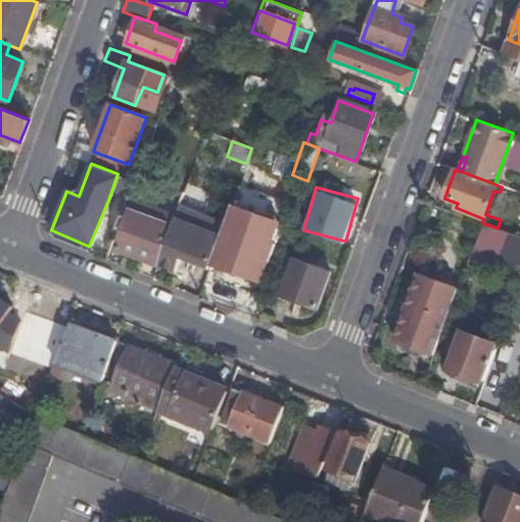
[(116,250),(156,265),(174,217),(127,199),(115,229),(124,231),(116,250)]
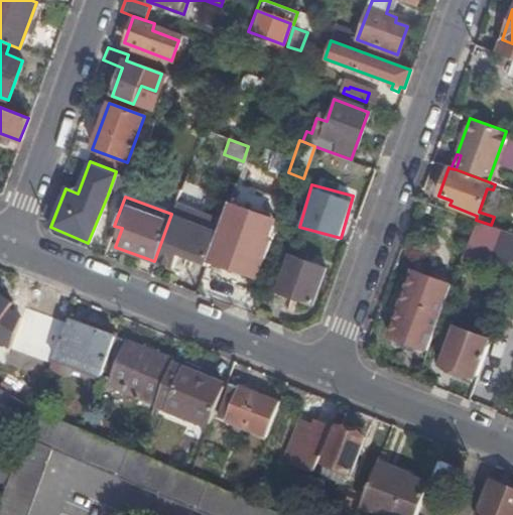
[(220,223),(207,259),(257,277),(271,239),(269,238),(276,220),(228,202),(220,223)]
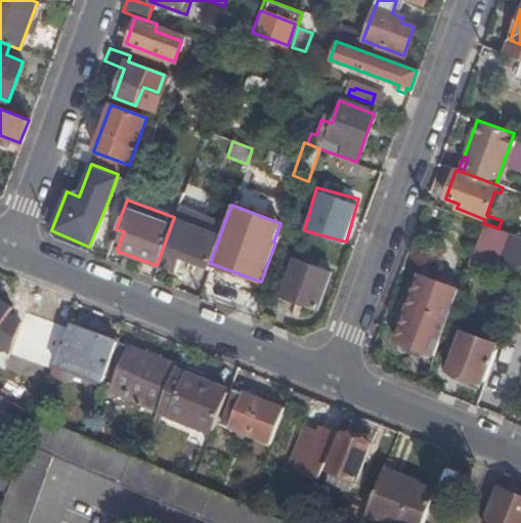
[(181,253),(210,264),(210,263),(223,226),(177,209),(174,217),(157,265),(174,271),(178,261),(181,253)]
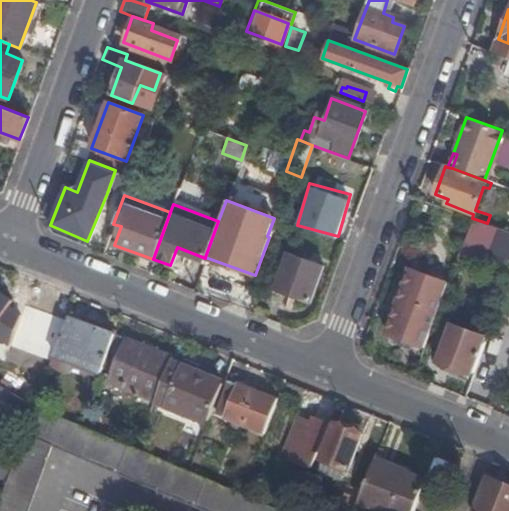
[(508,231),(497,227),(489,250),(506,257),(508,248),(508,231)]
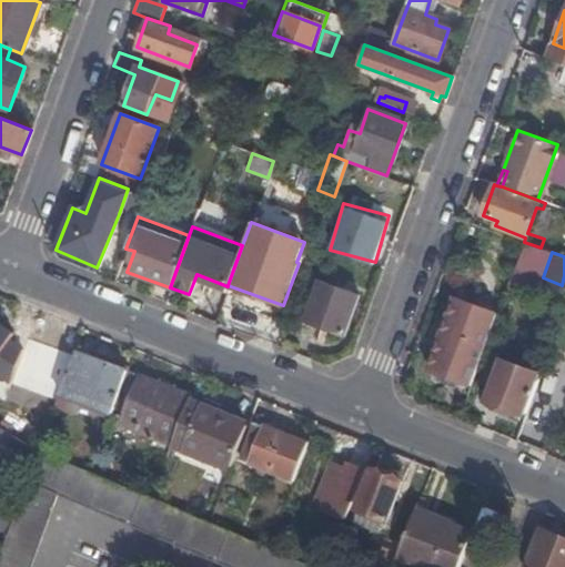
[(514,266),(508,281),(532,291),(538,276),(514,266)]
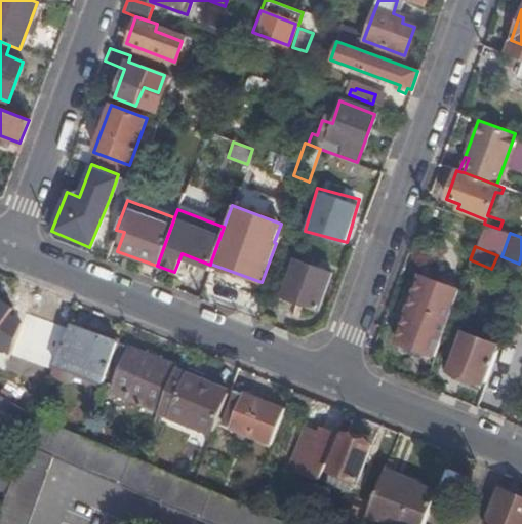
[(178,262),(207,272),(210,265),(182,253),(178,262)]
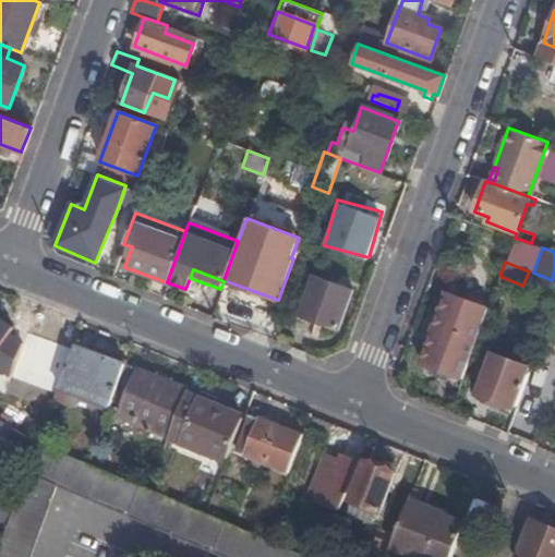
[(337,328),(350,289),(312,276),(298,314),(337,328)]
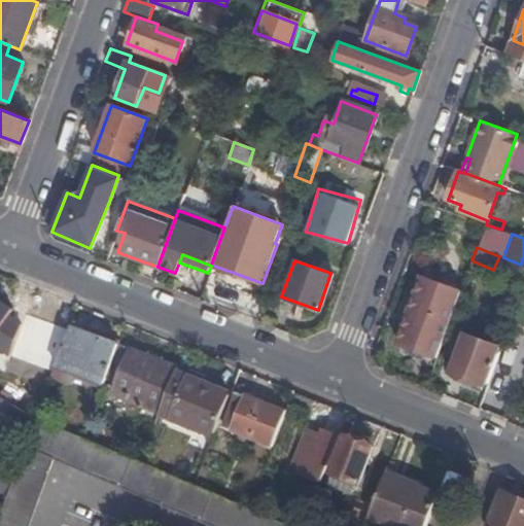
[(472,260),(467,272),(496,282),(500,272),(493,270),(472,260)]
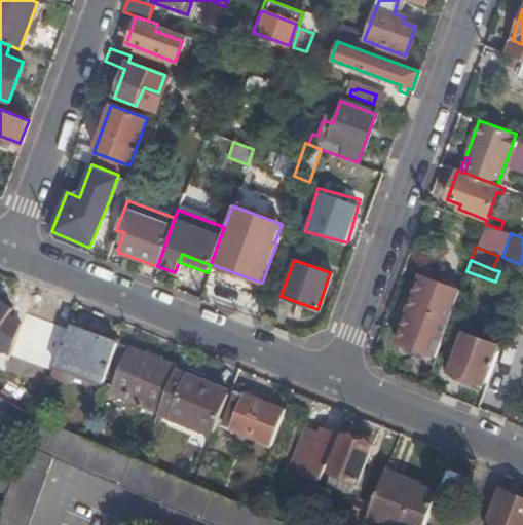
[(436,357),(459,291),(419,276),(405,315),(411,317),(401,344),(436,357)]
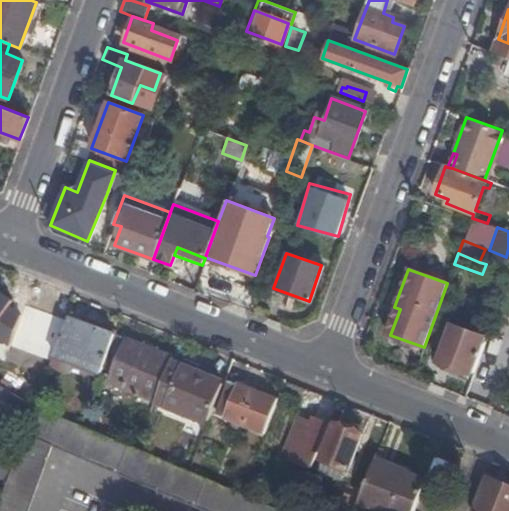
[(394,307),(385,333),(390,335),(400,309),(394,307)]
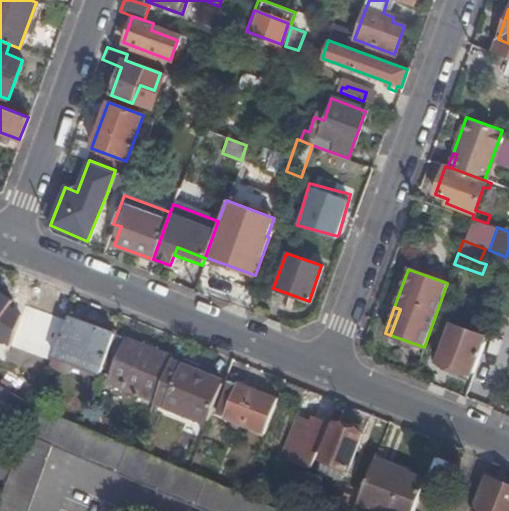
[(101,363),(112,332),(65,313),(50,352),(98,371),(101,363)]
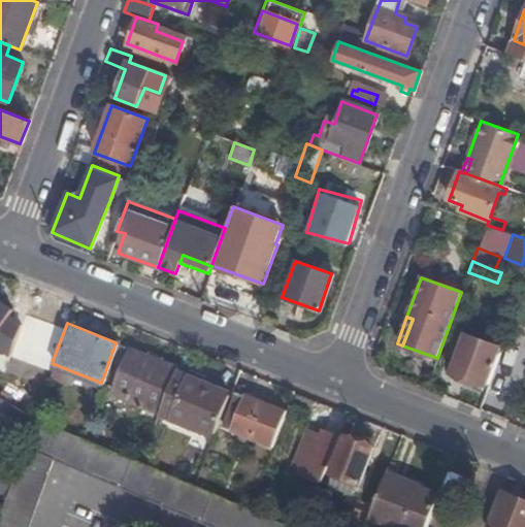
[(449,370),(488,386),(501,348),(462,333),(449,370)]
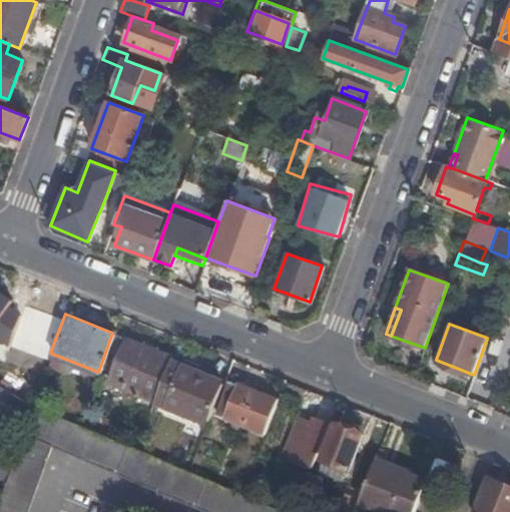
[(153,398),(168,360),(170,355),(112,333),(101,364),(113,369),(107,380),(153,398)]
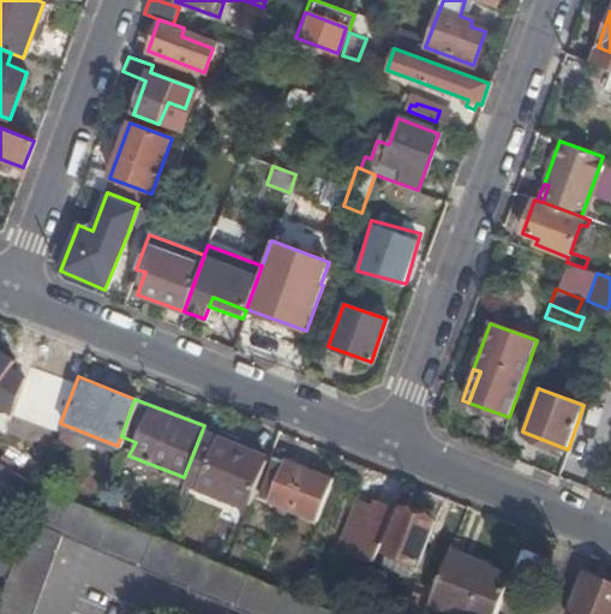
[(247,502),(265,457),(202,431),(184,477),(247,502)]
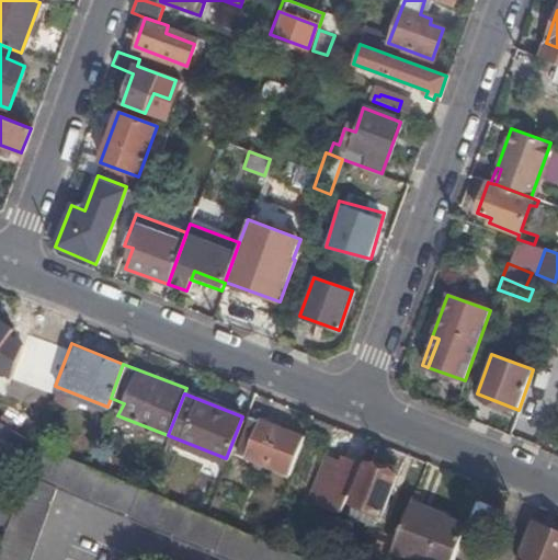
[(288,472),(303,435),(258,418),(243,454),(288,472)]
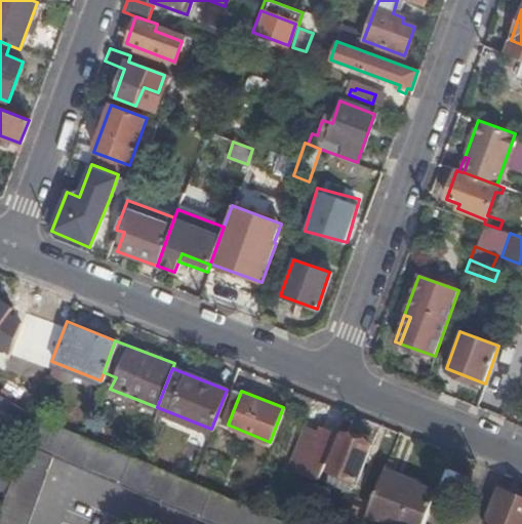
[(294,523),(244,504),(191,480),(136,457),(81,434),(32,413),(15,461),(6,485),(2,498),(0,504),(0,523),(23,523),(49,454),(134,489),(213,523),(294,523)]
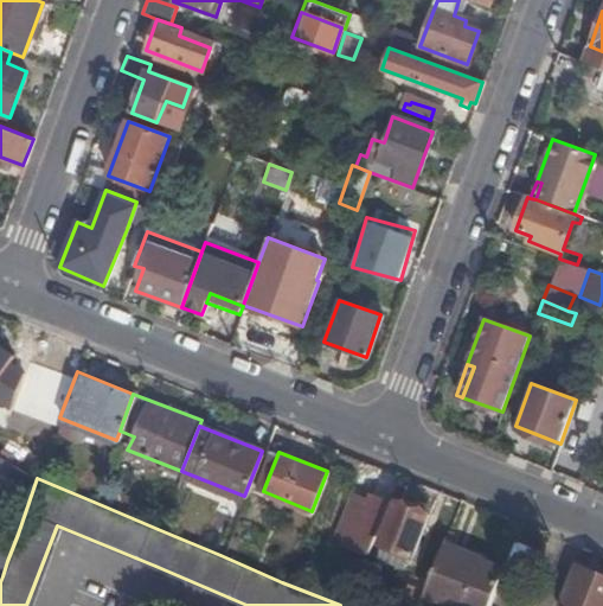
[(366,554),(386,502),(369,493),(366,499),(348,492),(329,538),(366,554)]
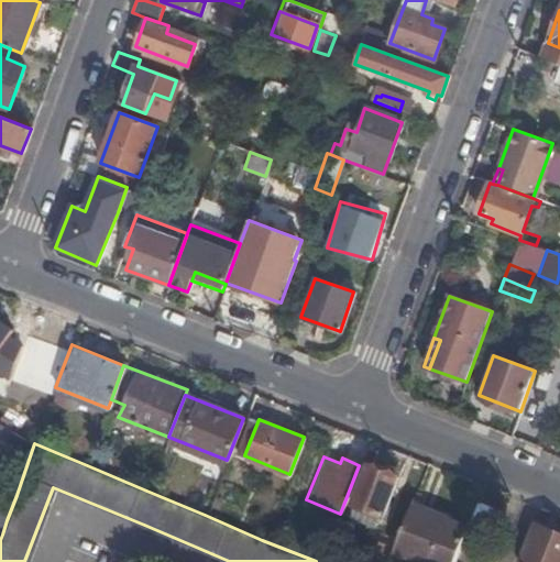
[(380,516),(397,474),(368,463),(350,504),(380,516)]
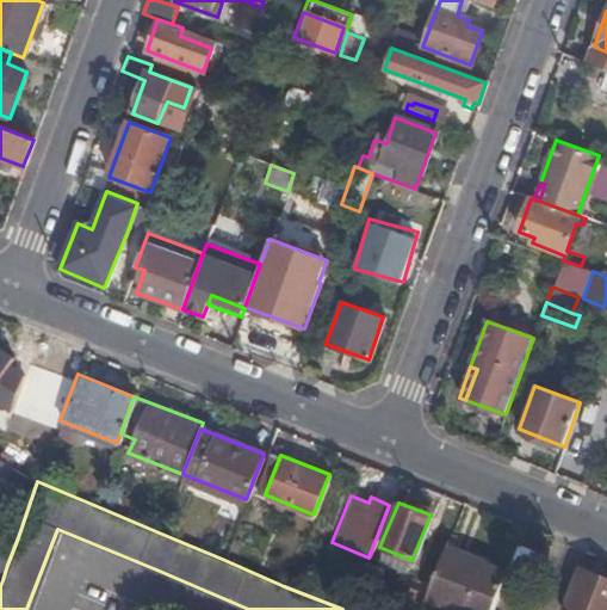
[(521,580),(533,550),(519,544),(507,573),(521,580)]
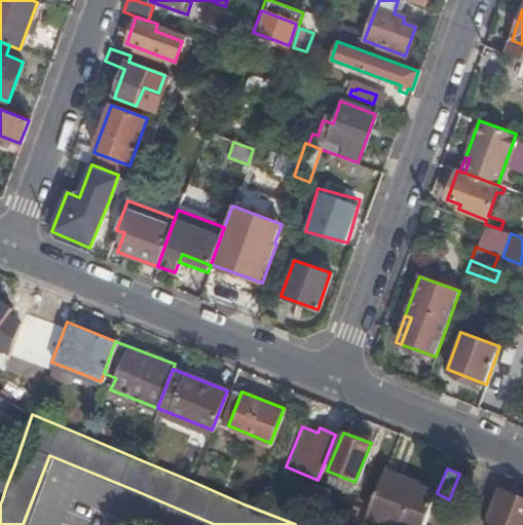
[(367,511),(402,524),(421,524),(435,492),(382,471),(367,511)]
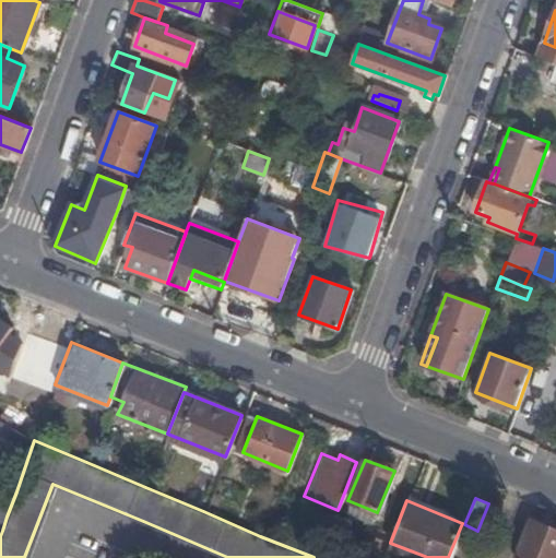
[(555,557),(555,531),(531,521),(515,557),(555,557)]
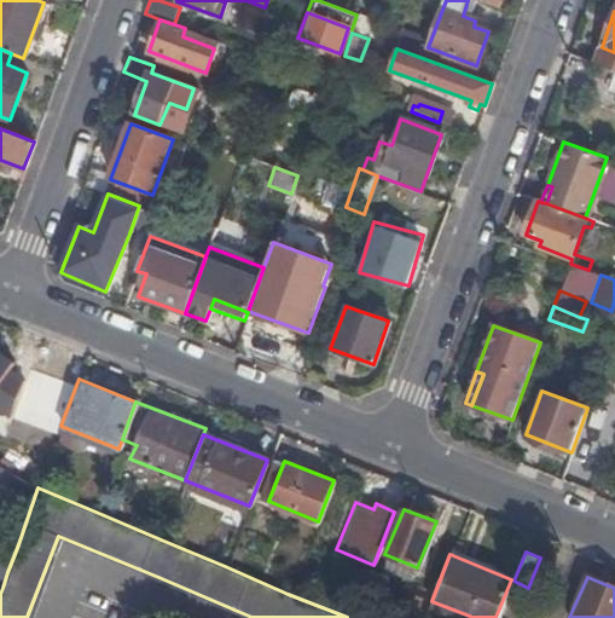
[(352,617),(371,617),(372,616),(355,607),(352,617)]
